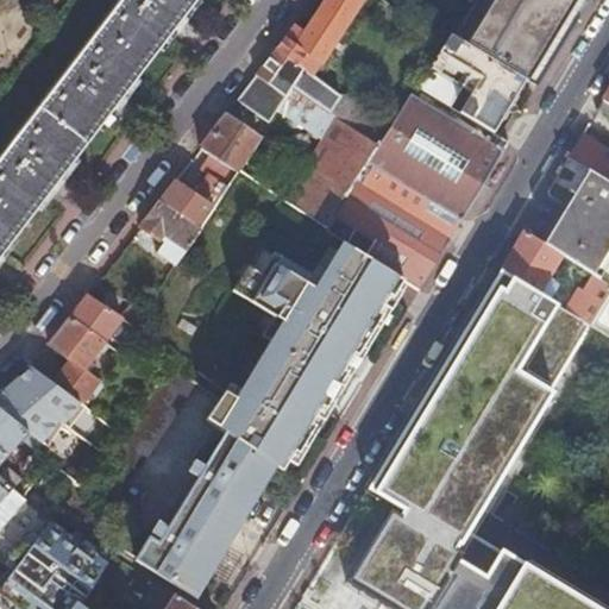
[(117,0),(0,154),(0,256),(42,201),(107,117),(164,41),(195,0),(117,0)]
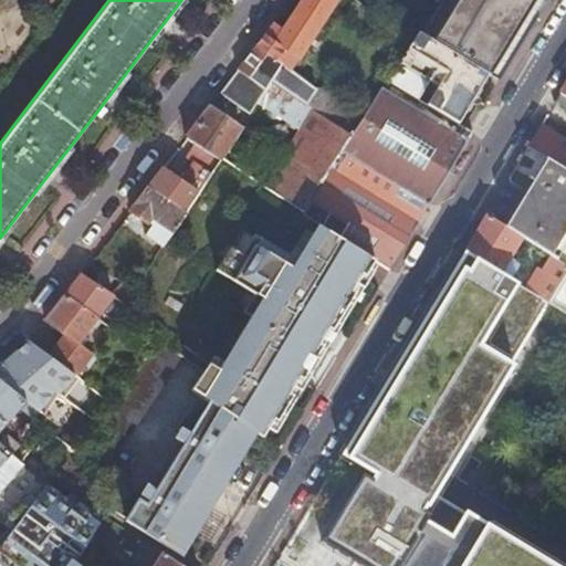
[(257,43),(218,93),(249,114),(269,82),(299,101),(311,81),(291,67),(334,0),(300,0),(279,33),(269,28),(257,43)]
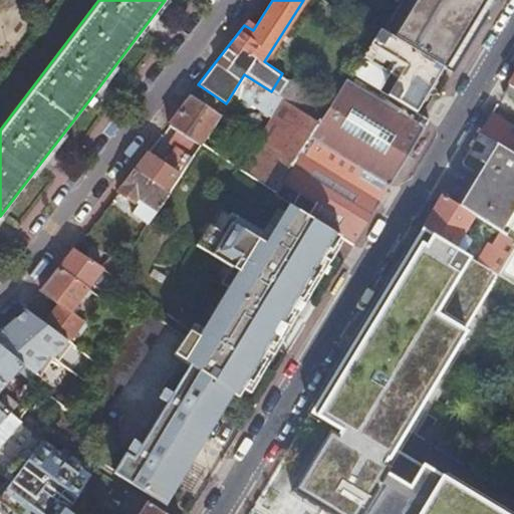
[(394,0),(377,28),(403,42),(441,66),(451,72),(480,24),(468,16),(474,7),(477,0),(394,0)]
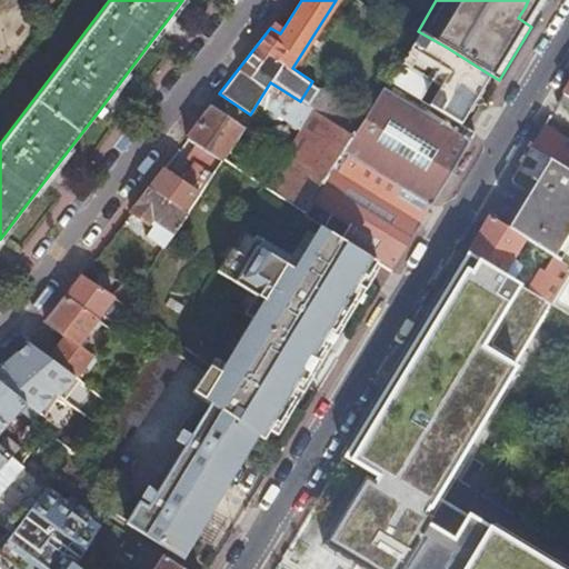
[(531,27),(538,16),(538,15),(533,0),(528,0),(525,8),(518,18),(531,27)]
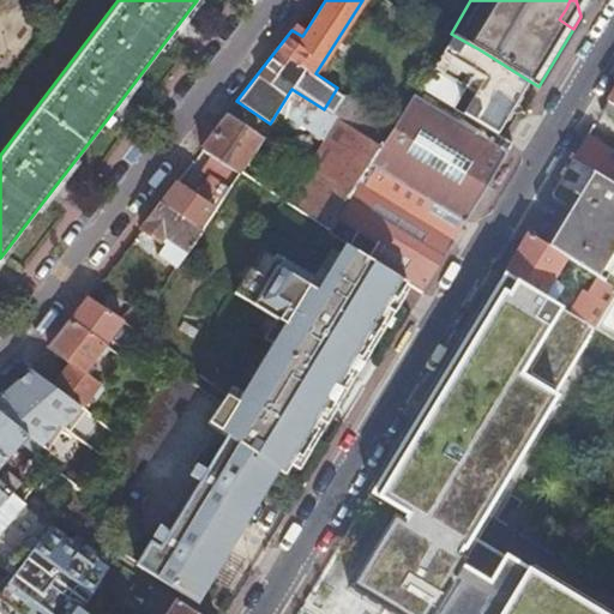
[(421,82),(417,88),(446,106),(458,86),(468,92),(456,110),(468,118),(489,131),(492,132),(495,133),(527,79),(481,50),(451,34),(446,42),(437,58),(421,82)]
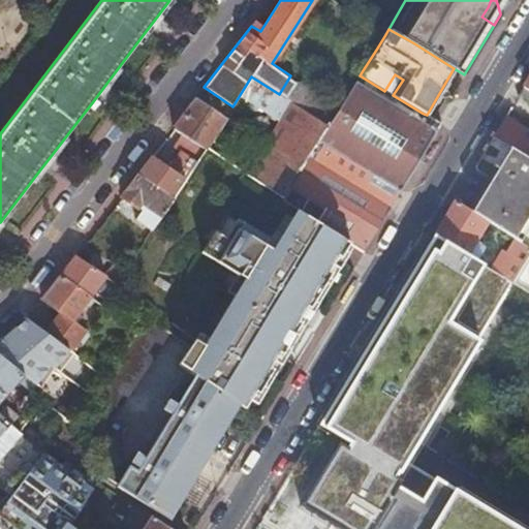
[(359,74),(327,125),(317,141),(399,189),(424,149),(439,123),(436,121),(427,115),(424,114),(422,113),(403,101),(393,95),(384,91),(360,75),(359,74)]
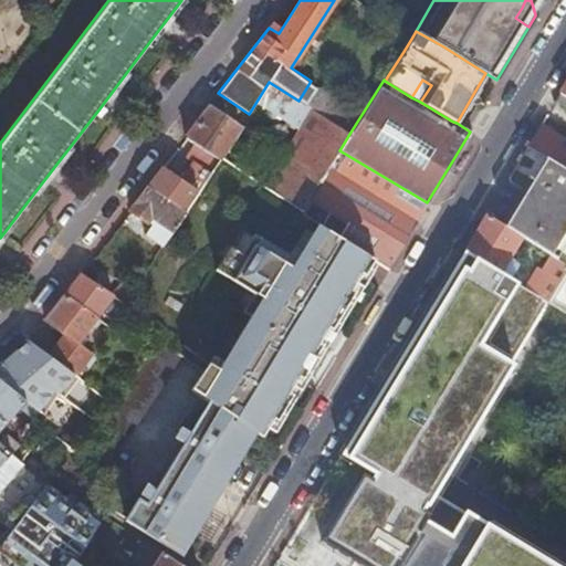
[(565,82),(556,98),(565,104),(565,82)]
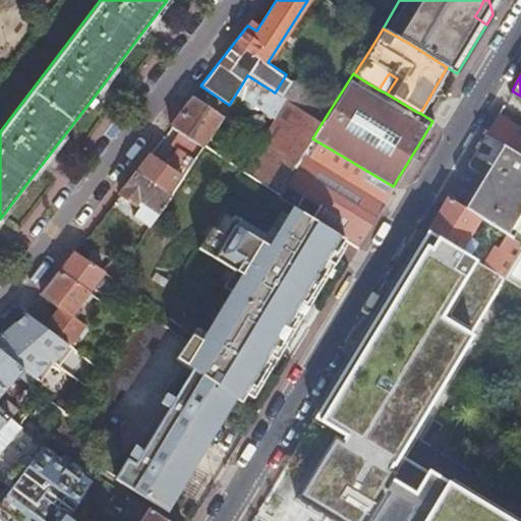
[(179,134),(200,148),(203,145),(220,118),(191,98),(169,127),(179,134)]
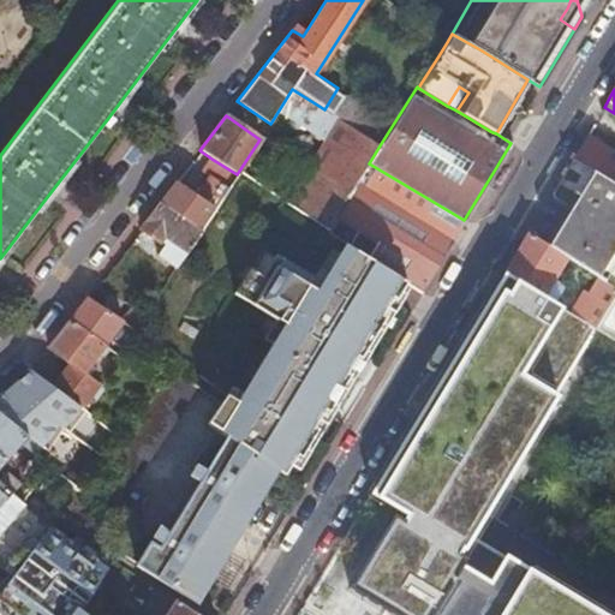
[(339,120),(287,202),(315,220),(328,228),(357,183),(369,163),(380,145),(339,120)]
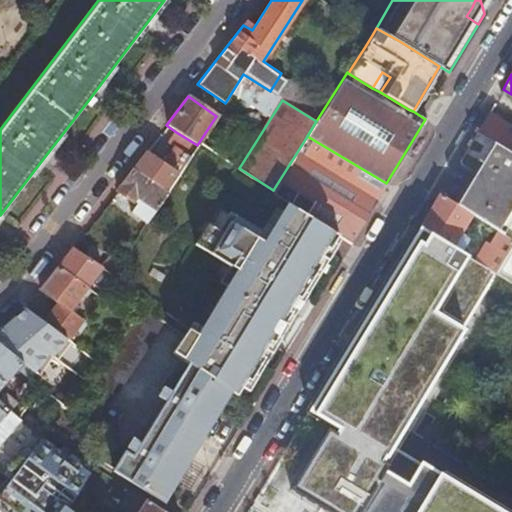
[(511,126),(489,112),(477,131),(494,142),(511,153),(511,126)]
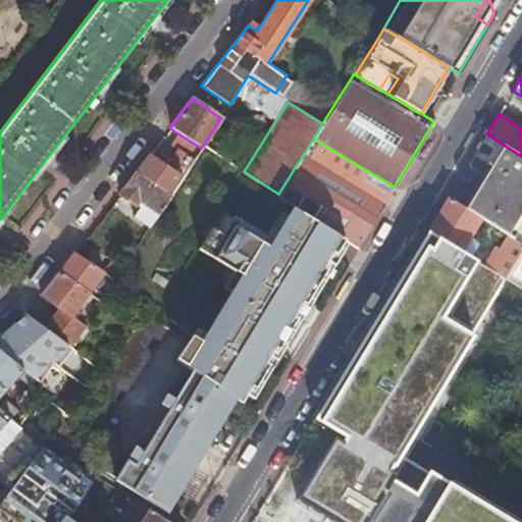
[(148,156),(136,172),(169,195),(201,148),(179,135),(171,147),(177,151),(165,167),(148,156)]
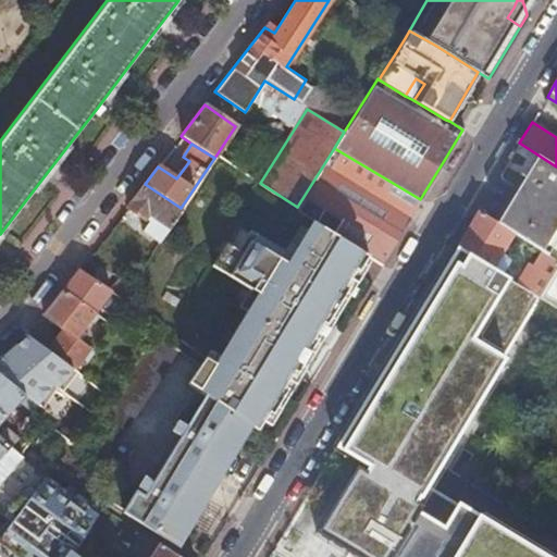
[(368,255),(381,263),(404,225),(409,217),(420,199),(334,148),(323,165),(297,207),(295,210),(311,220),(368,255)]
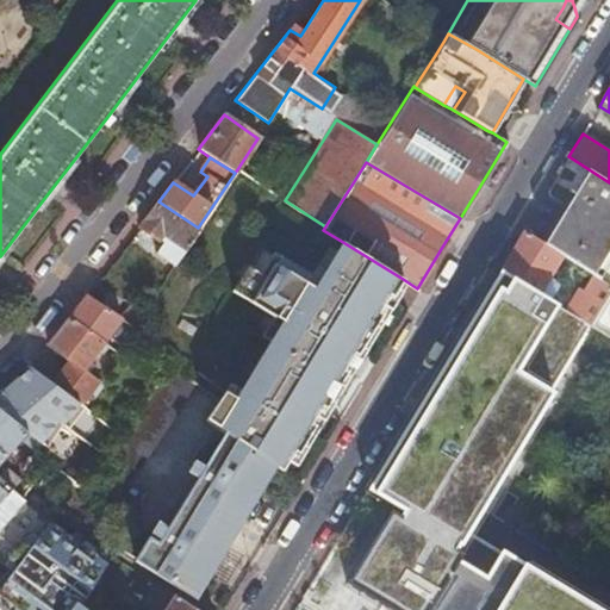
[(542,242),(560,254),(592,274),(609,244),(609,182),(589,169),(568,201),(566,205),(542,242)]
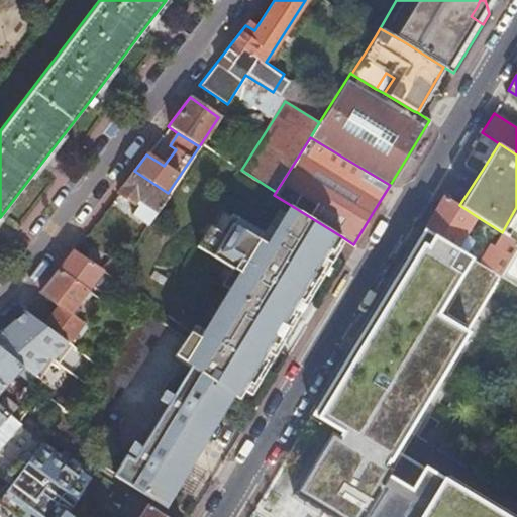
[(134,171),(117,193),(132,202),(137,196),(142,200),(149,205),(158,210),(170,195),(168,193),(134,171)]
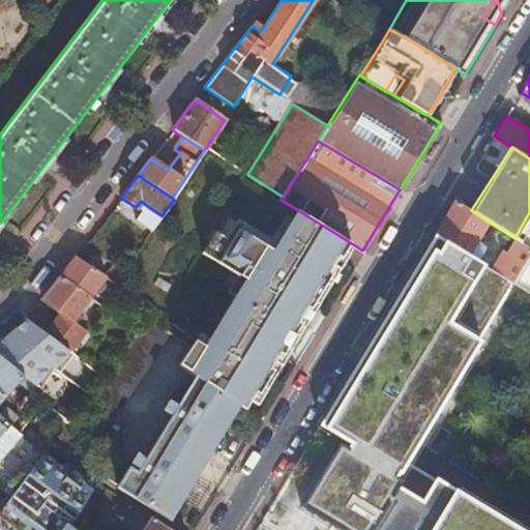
[(462,198),(459,203),(467,208),(470,203),(462,198)]
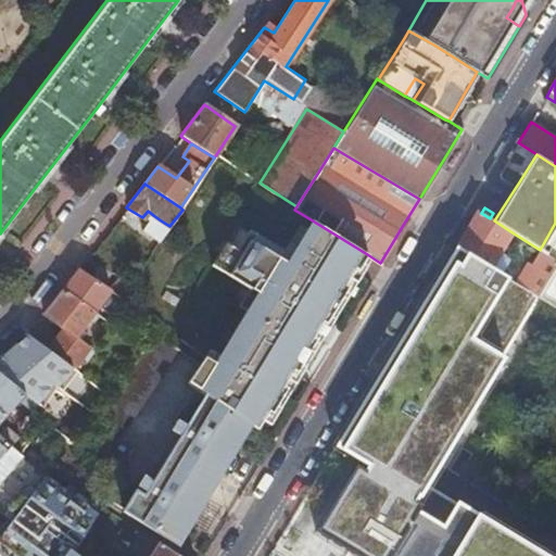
[(463,234),(456,245),(490,266),(510,231),(494,220),(490,218),(481,213),(477,210),(463,234)]
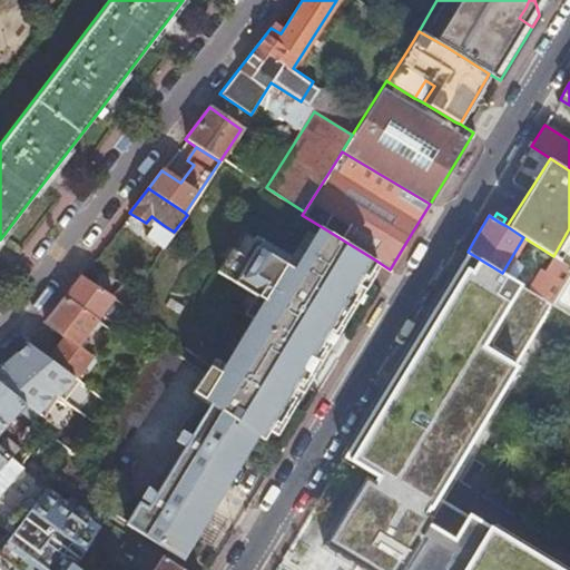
[(367,275),(376,261),(318,225),(302,252),(295,247),(288,257),(253,236),(242,256),(223,245),(217,255),(223,259),(215,273),(262,301),(237,342),(239,343),(227,365),(224,363),(218,373),(208,366),(204,374),(197,383),(190,394),(208,406),(233,421),(252,434),(262,441),(273,422),(276,424),(305,376),(325,345),(321,343),(326,335),(330,327),(334,330),(367,275)]
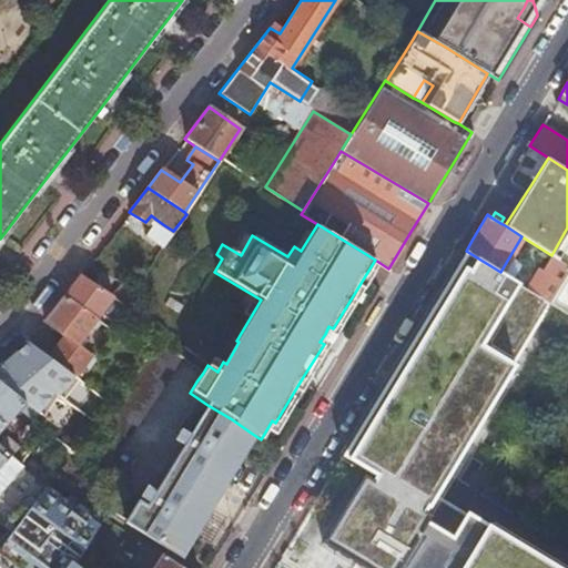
[(500,272),(466,251),(341,454),(374,475),(371,479),(363,474),(321,541),(363,567),(556,567),(546,561),(547,560),(543,558),(541,559),(520,546),(521,545),(517,541),(516,544),(495,530),(496,529),(492,526),(490,528),(469,515),(470,514),(466,510),(464,514),(435,496),(437,492),(436,492),(449,469),(450,470),(453,466),(452,466),(465,444),(466,445),(468,440),(467,440),(480,418),(482,419),(484,415),(483,415),(496,393),(497,394),(500,389),(498,388),(511,367),(514,368),(516,364),(514,363),(550,302),(533,291),(530,290),(500,272)]
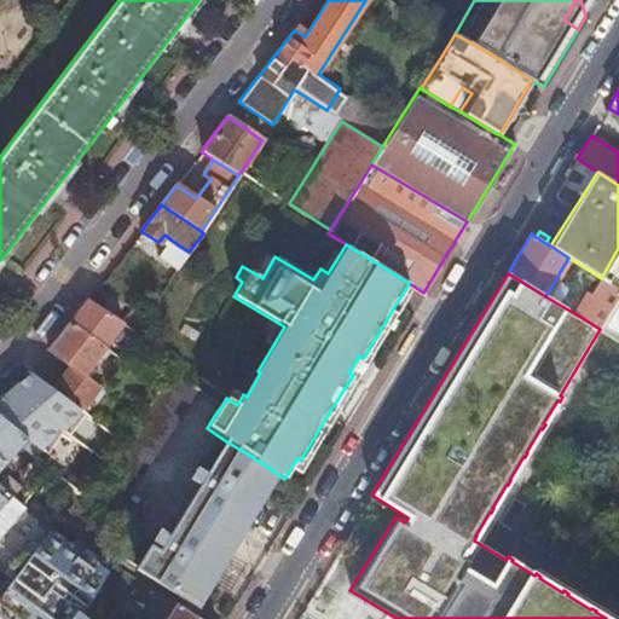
[(578,316),(580,317),(600,329),(601,329),(618,299),(618,289),(601,278),(578,316)]
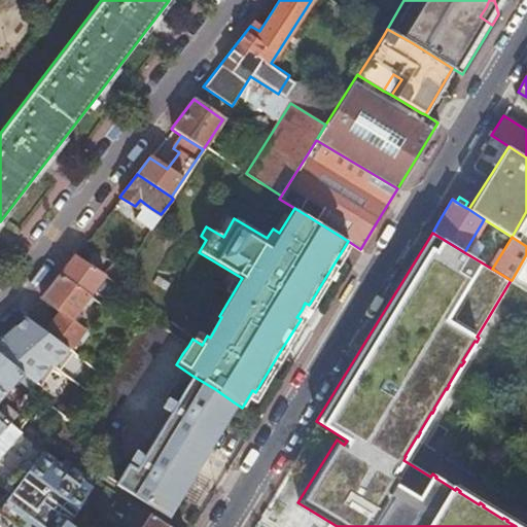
[(63,271),(60,274),(89,294),(102,276),(103,274),(74,254),(63,271)]
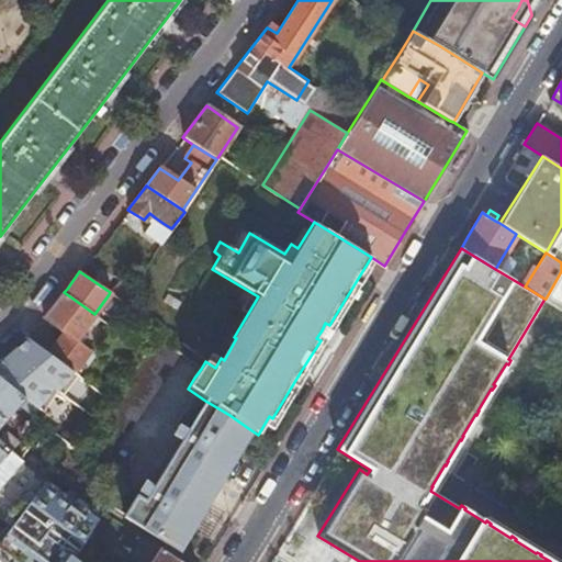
[(47,315),(44,319),(64,334),(49,355),(51,356),(77,374),(93,352),(86,347),(91,339),(81,330),(88,322),(93,326),(93,325),(98,328),(103,322),(93,315),(94,314),(64,292),(47,315)]
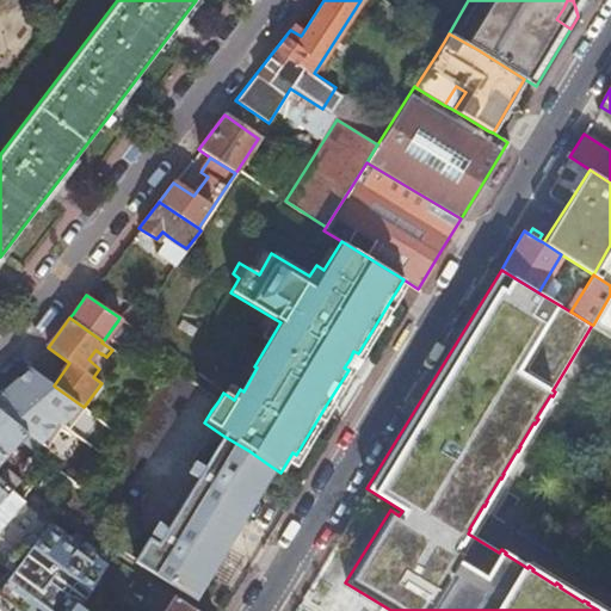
[(159,382),(121,434),(85,487),(110,506),(196,386),(170,366),(159,382)]
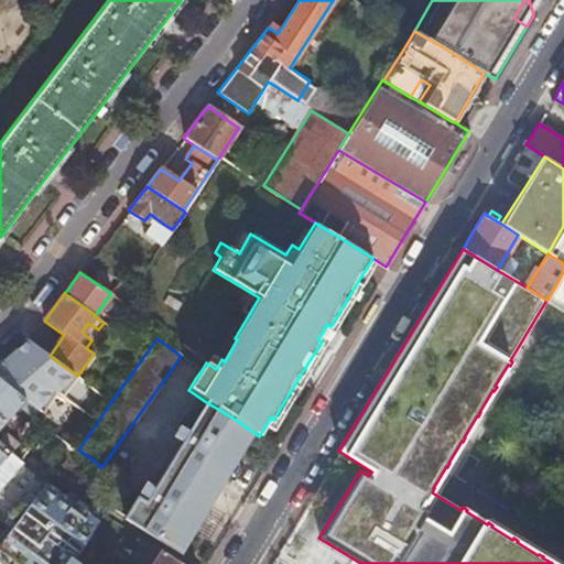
[(49,355),(30,342),(0,377),(0,381),(23,400),(24,400),(49,371),(41,366),(49,355)]
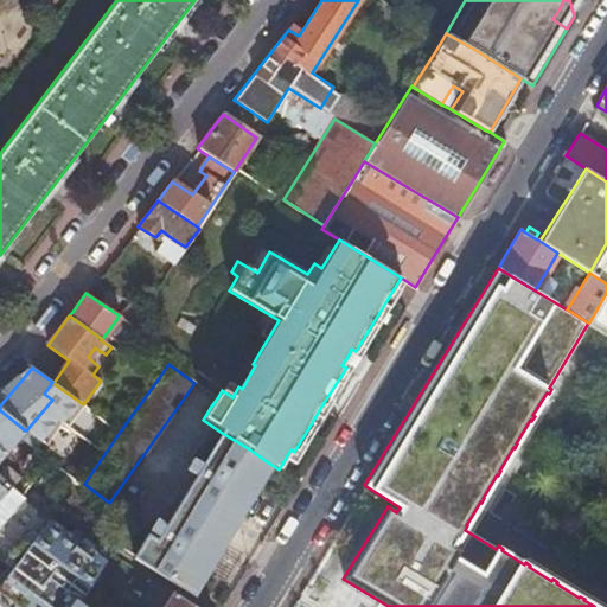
[(0,458),(25,430),(0,410),(0,458)]
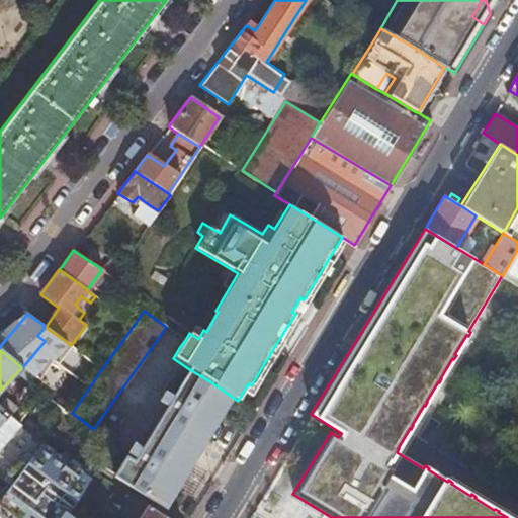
[(124,458),(111,446),(98,465),(114,476),(161,505),(229,395),(211,382),(189,369),(132,462),(124,458)]
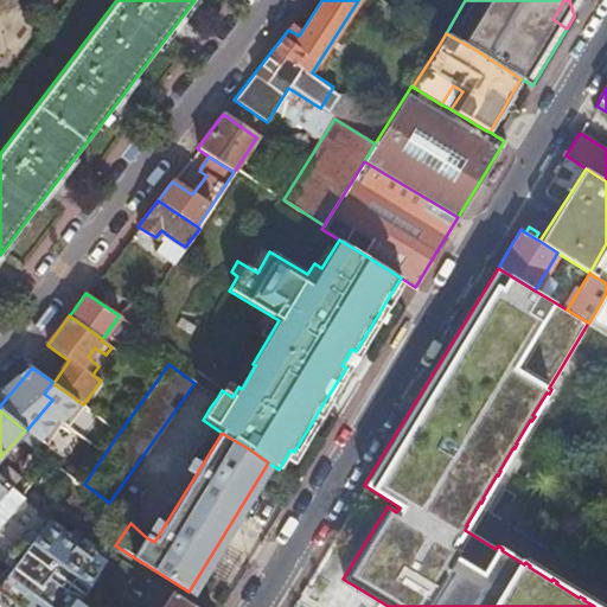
[(63,455),(56,464),(75,478),(80,472),(75,467),(77,465),(63,455)]
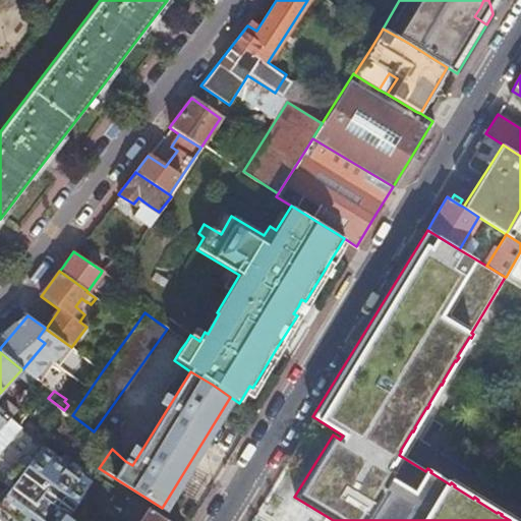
[(0,401),(0,407),(9,415),(16,408),(4,397),(0,401)]
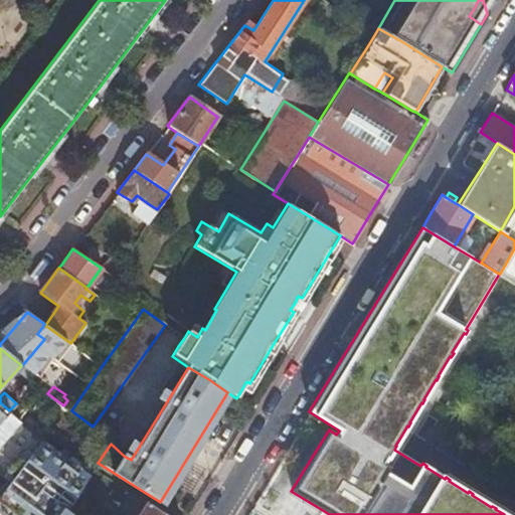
[(0,432),(5,436),(17,416),(9,410),(0,402),(0,432)]
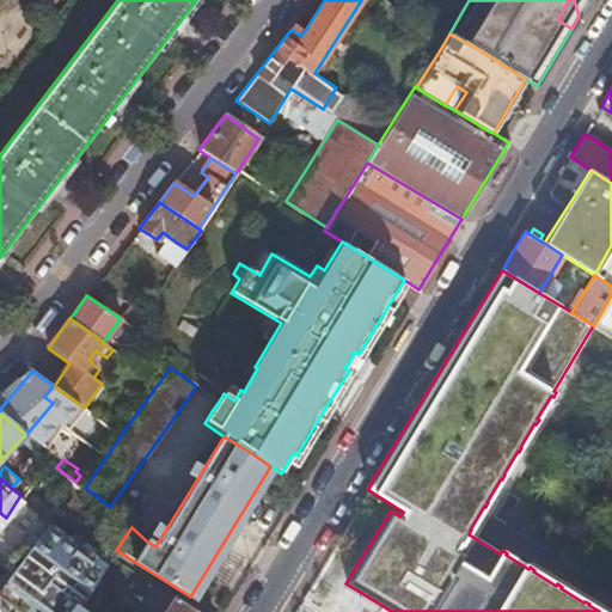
[(25,500),(20,495),(6,518),(0,513),(0,527),(23,502),(25,500)]
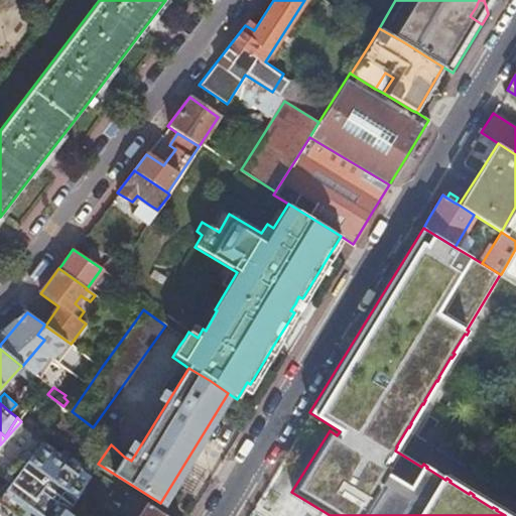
[(72,515),(66,512),(89,478),(19,423),(0,444),(0,473),(8,481),(0,489),(0,512),(4,515),(12,515),(14,515),(15,515),(72,515)]
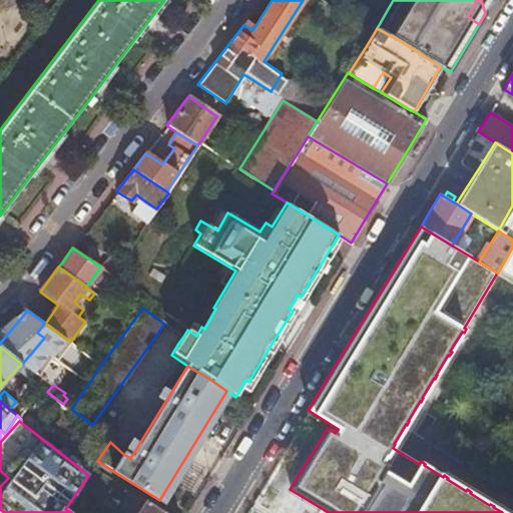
[(165,512),(128,490),(121,502),(136,512),(135,512),(165,512)]
